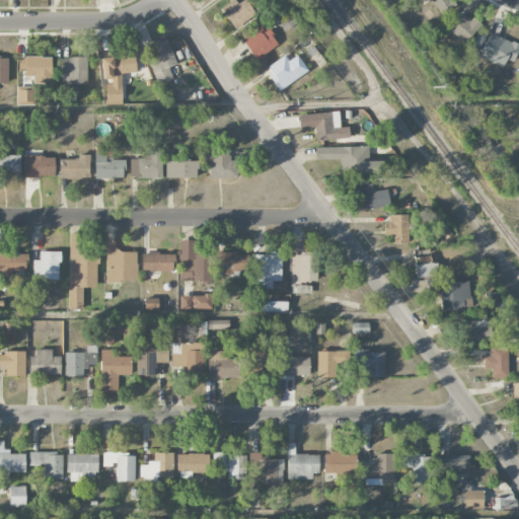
[(235,0),(231,0),(220,9),(235,29),(256,12),(246,0),(242,0),(238,4),(235,0)]
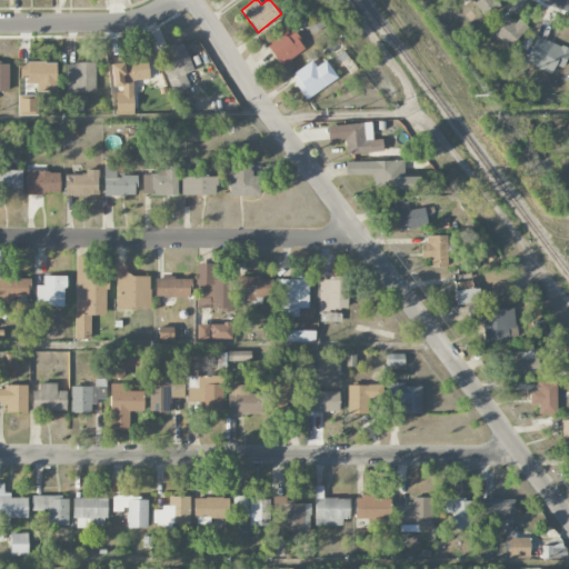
[(470,0),(488,15),(500,1),(499,0),(470,0)]
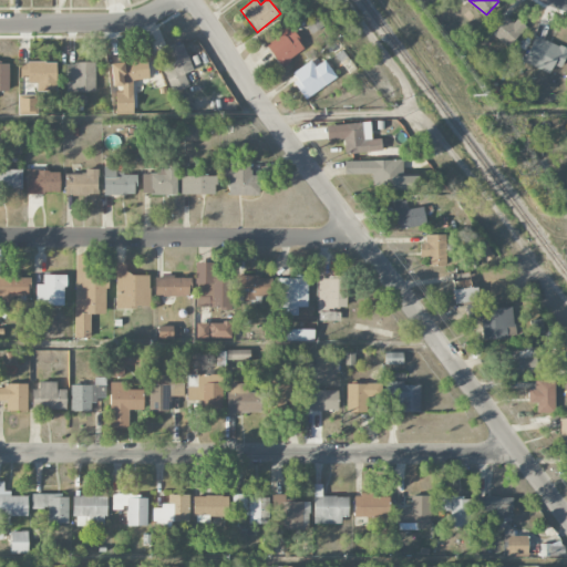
[(507,47),(526,27),(518,19),(514,24),(502,13),(488,29),(507,47)]
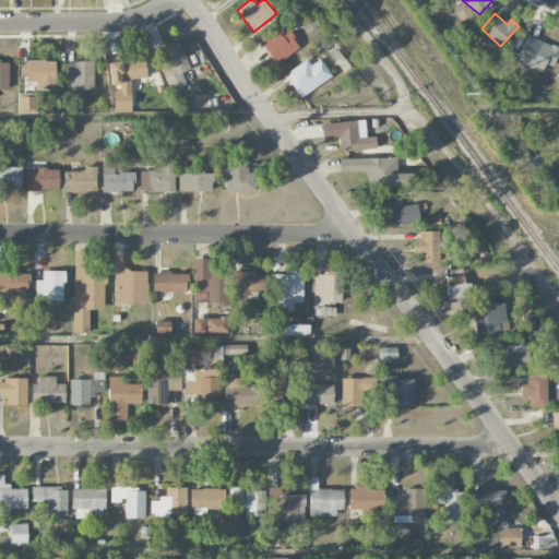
[(301,48),(285,25),(261,43),(277,66),(301,48)]
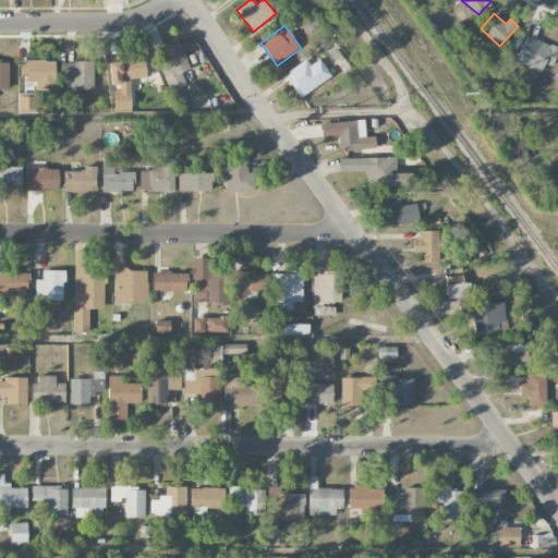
[(552,67),(557,51),(557,48),(526,35),(514,61),(541,72),(544,63),(552,67)]
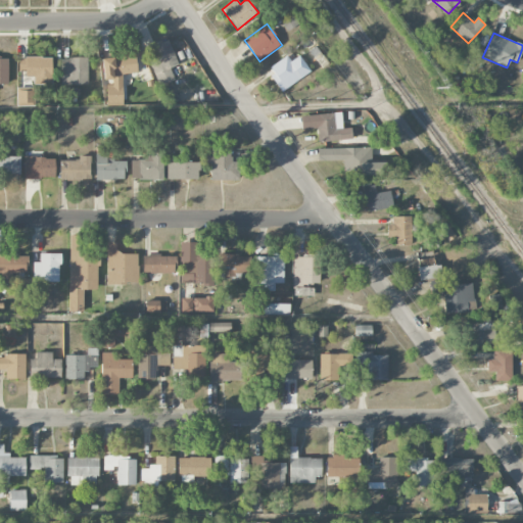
[(174,79),(170,67),(178,63),(168,39),(149,47),(151,53),(146,55),(158,85),(174,79)]
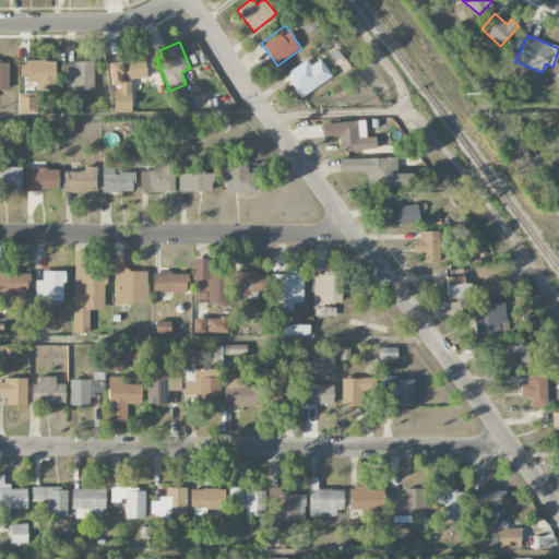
[(109,81),(145,80),(145,59),(109,60),(109,81)]
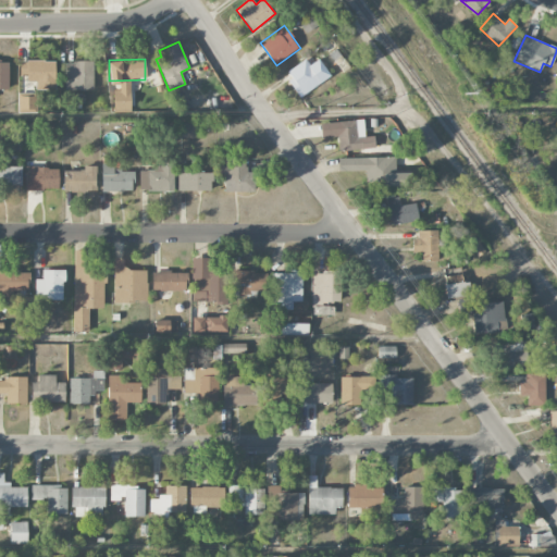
[(322,83),(306,59),(285,73),(301,97),(322,83)]
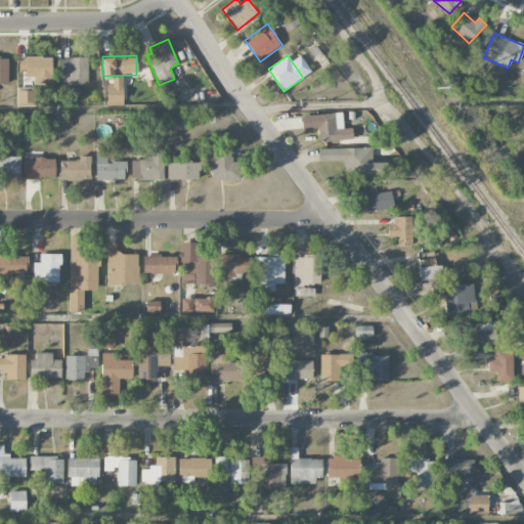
[(0,83),(8,84),(8,56),(0,56),(0,83)]
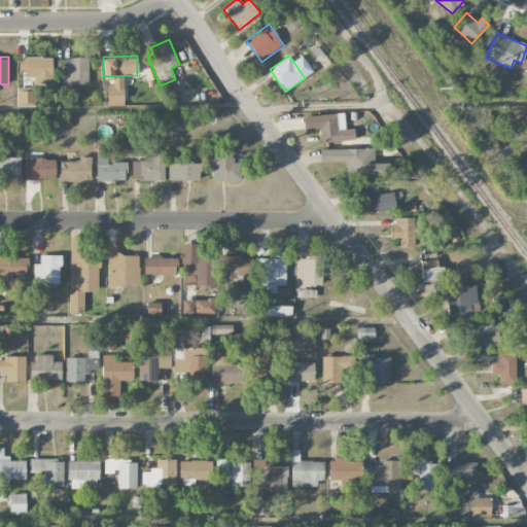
[(19,58),(19,74),(34,74),(34,84),(53,84),(51,57),(19,58)]
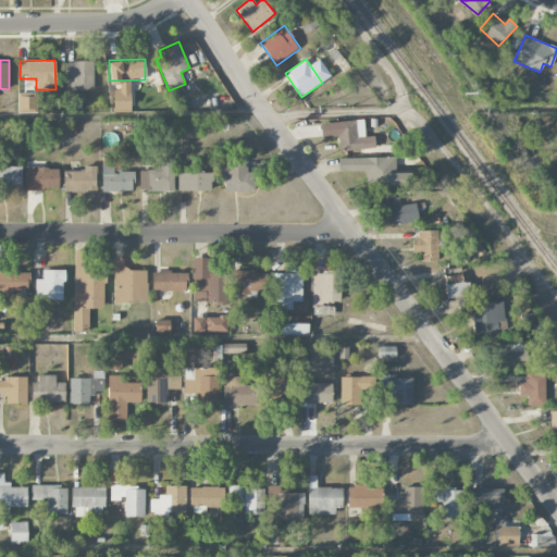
[(93,61),(64,62),(65,89),(94,89),(93,61)]
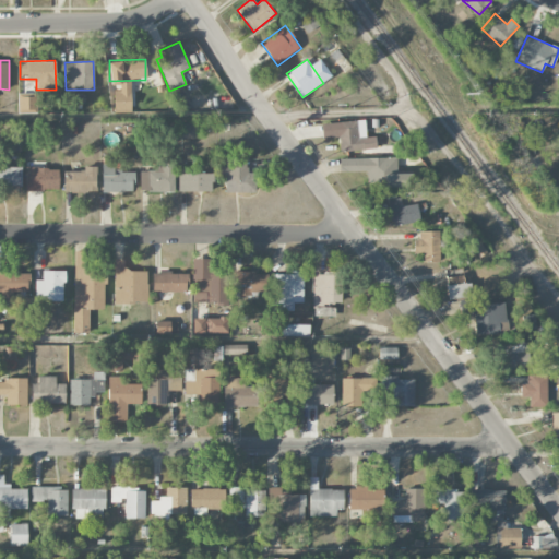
[(114,91),(114,111),(129,111),(129,90),(114,91)]
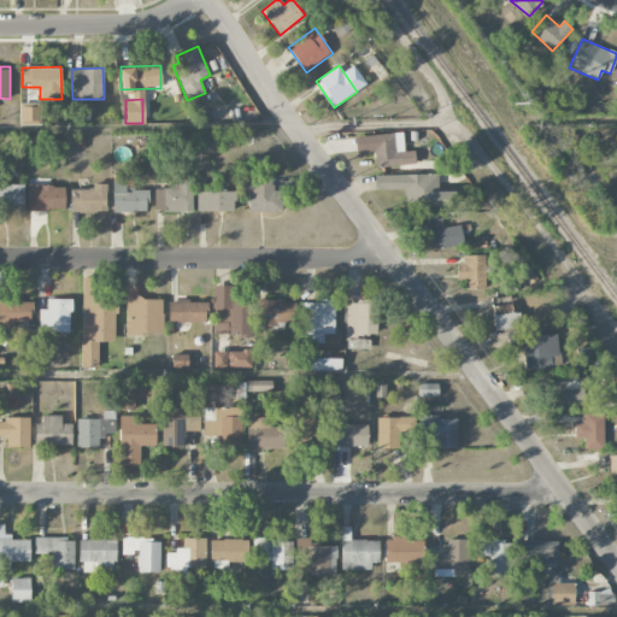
[(19,124),(40,124),(41,104),(21,104),(19,124)]
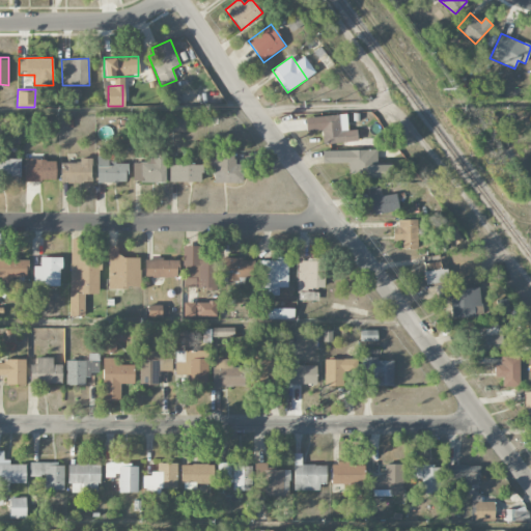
[(357,141),(357,130),(346,130),(345,114),(306,117),(306,132),(322,130),(323,143),(357,141)]
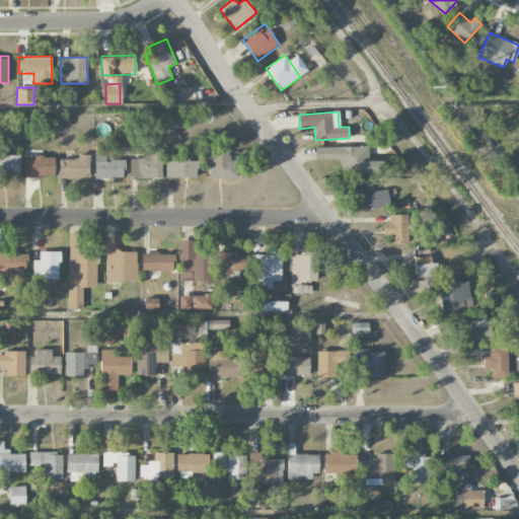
[(94,177),(124,178),(124,159),(104,158),(104,144),(95,143),(94,177)]
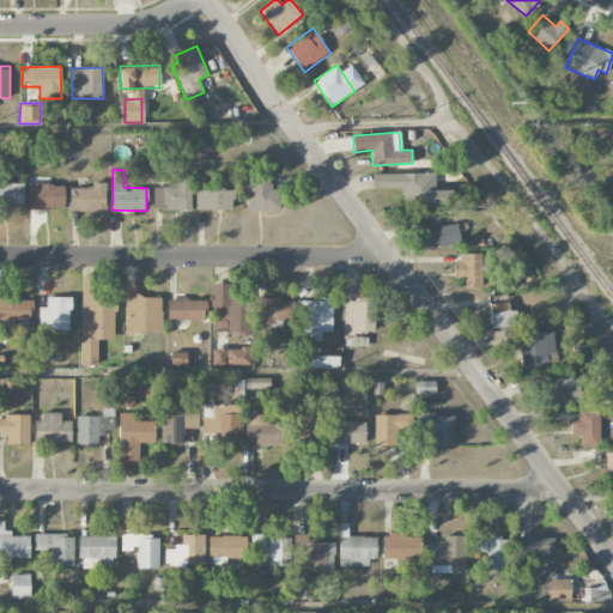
[(402,188),(402,206),(450,205),(450,189),(436,190),(435,173),(371,175),(372,189),(402,188)]
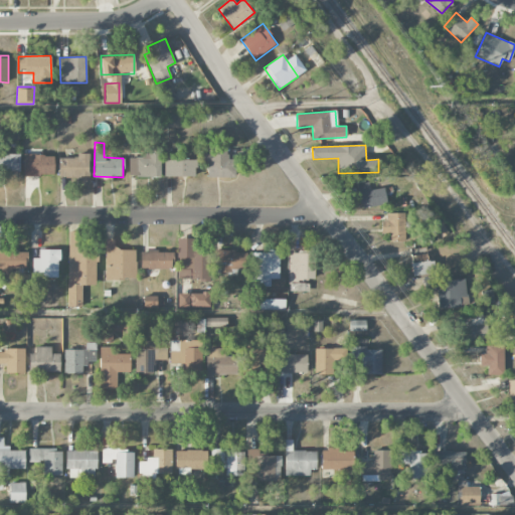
[(234,177),(235,160),(227,160),(228,147),(208,147),(207,176),(234,177)]
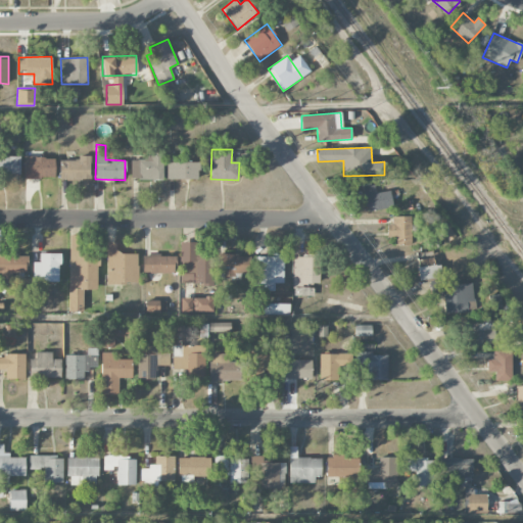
[(0,175),(20,175),(20,156),(0,156),(0,175)]
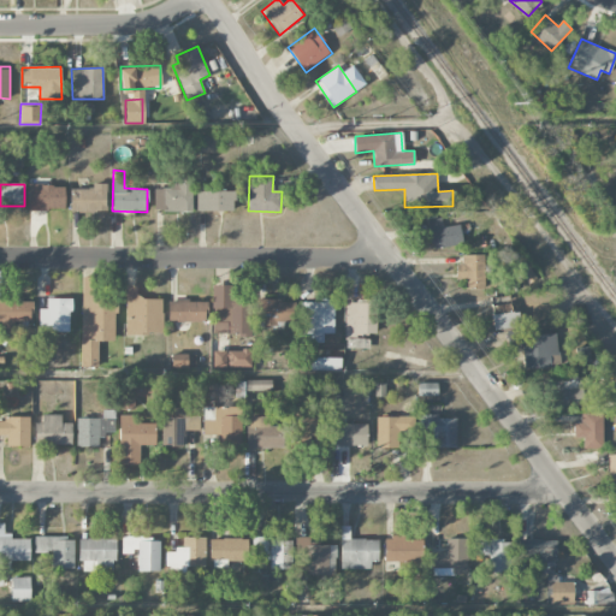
[(28,209),(65,209),(65,185),(28,184),(28,209)]
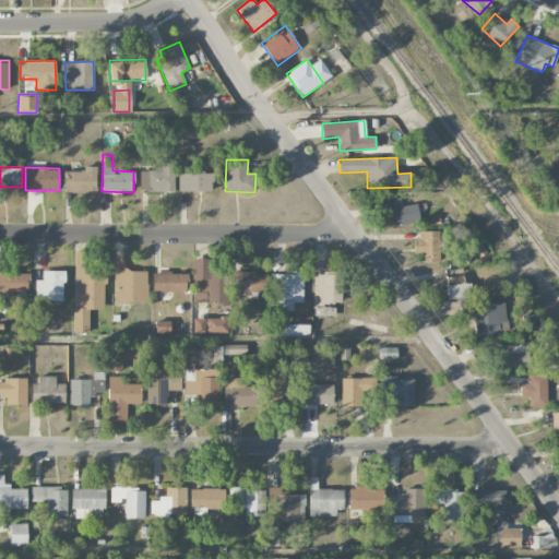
[(175,167),(154,167),(154,170),(140,171),(140,192),(175,192),(175,167)]
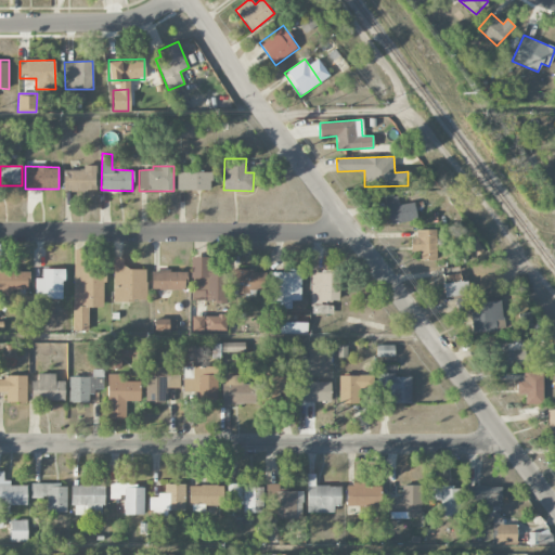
[(63,168),(64,191),(97,191),(95,168),(63,168)]
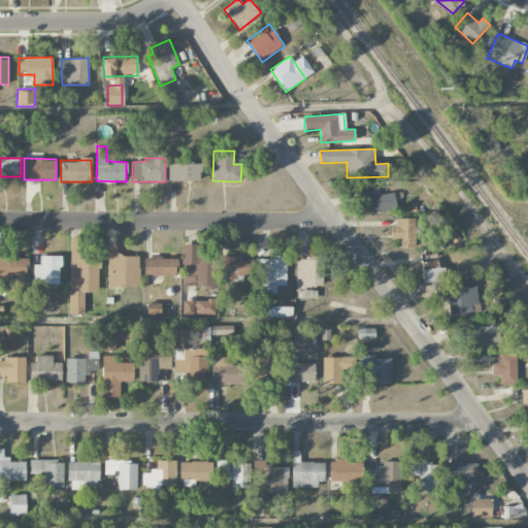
[(168,182),(200,180),(200,163),(168,164),(168,182)]
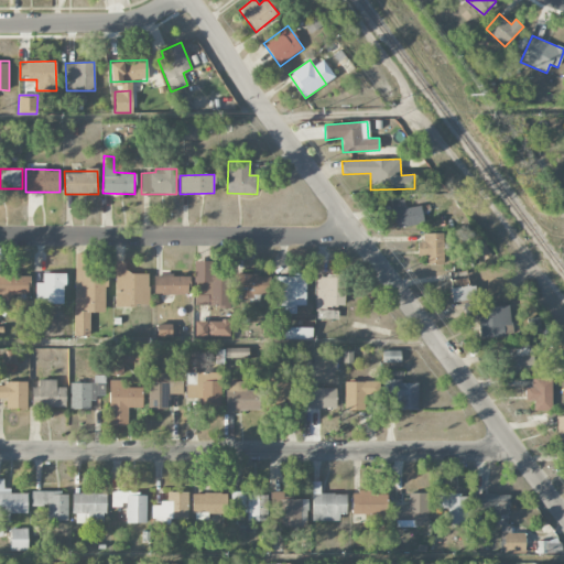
[(423,224),(421,206),(404,207),(404,199),(392,201),(394,227),(423,224)]
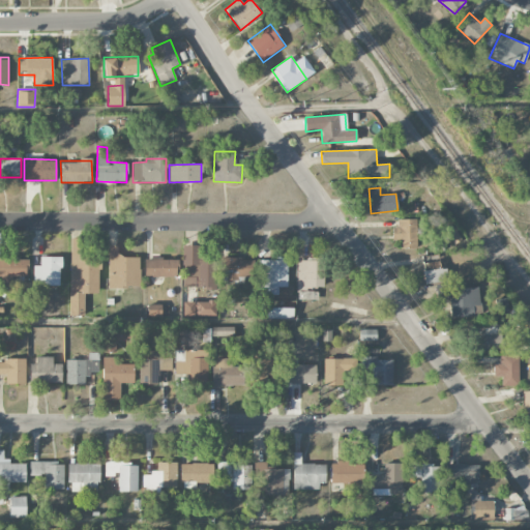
[(416,219),(394,219),(394,240),(401,240),(401,248),(416,248),(416,219)]
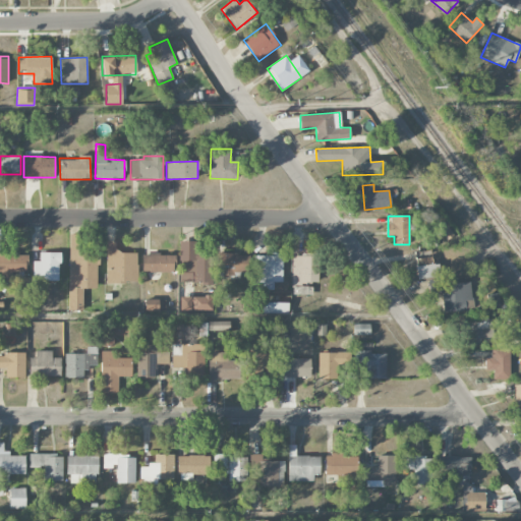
[(107,283),(137,283),(137,252),(115,251),(115,241),(107,241),(107,283)]
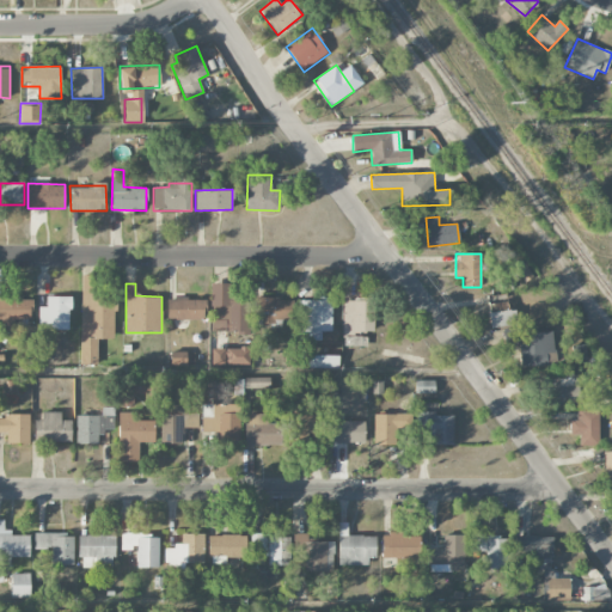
[(210,332),(244,332),(245,297),(230,297),(231,283),(212,283),(210,332)]
